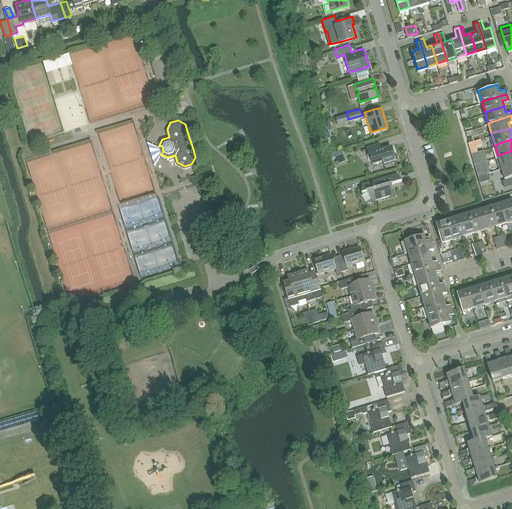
[(394,151),(393,152),(391,145),(381,148),(379,142),(367,146),(369,152),(370,152),(373,162),(383,158),(384,163),(395,160),(395,159),(396,158),(397,157),(397,155),(396,154),(395,152),(394,151)]
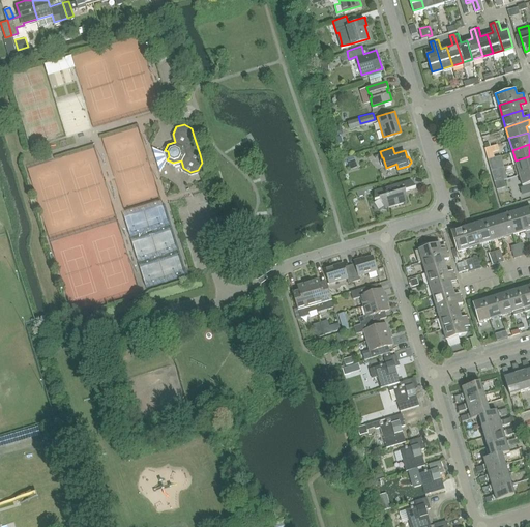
[(529,156),(516,160),(519,172),(529,168),(529,156)]
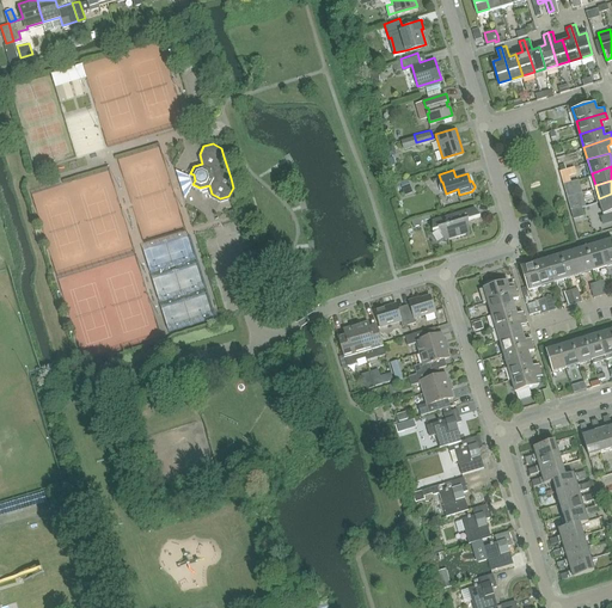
[(581,206),(586,204),(581,191),(567,195),(571,209),(581,206)]
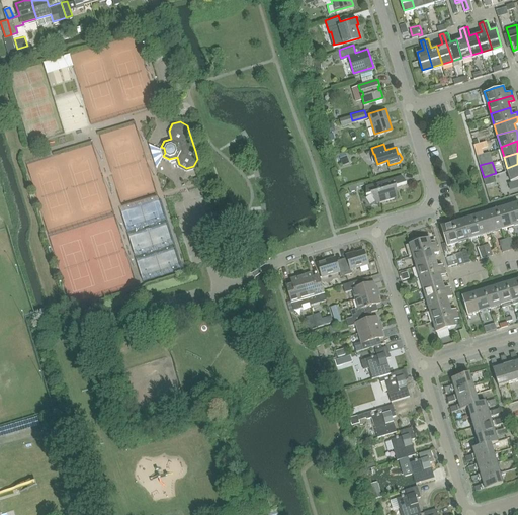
[(517,164),(507,168),(510,179),(517,177),(517,164)]
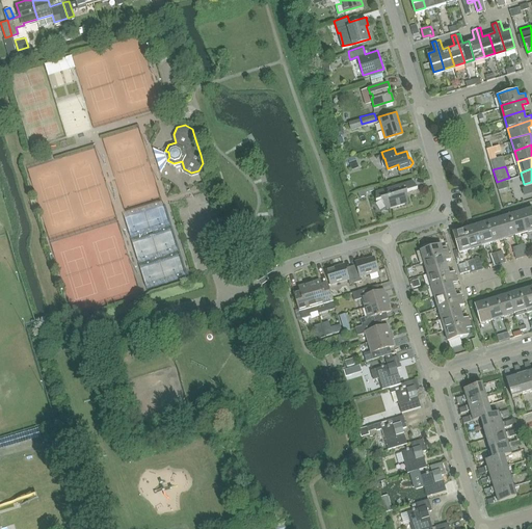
[(375,199),(380,196),(387,206),(406,200),(406,189),(417,186),(411,179),(375,189),(375,199)]
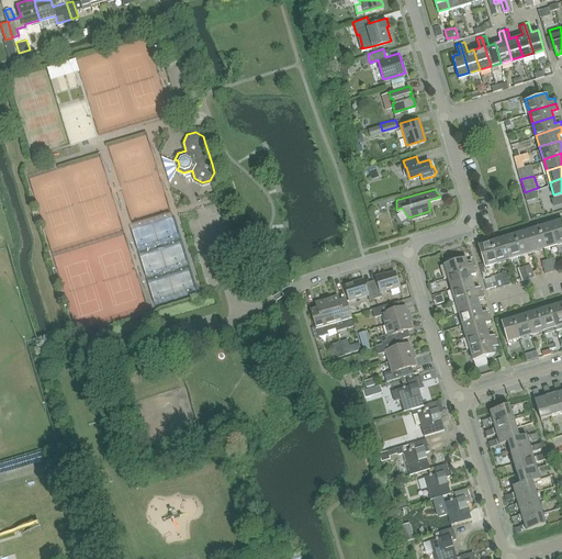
[(526,199),(536,197),(534,189),(525,192),(526,199)]
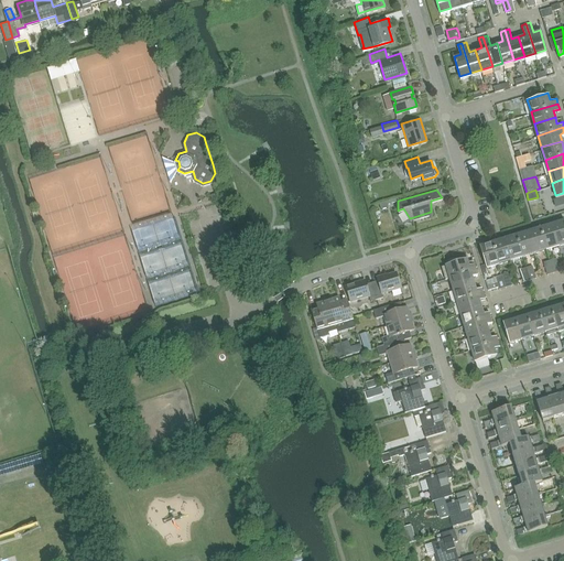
[(379,201),(380,206),(388,205),(387,202),(397,200),(396,195),(379,201)]
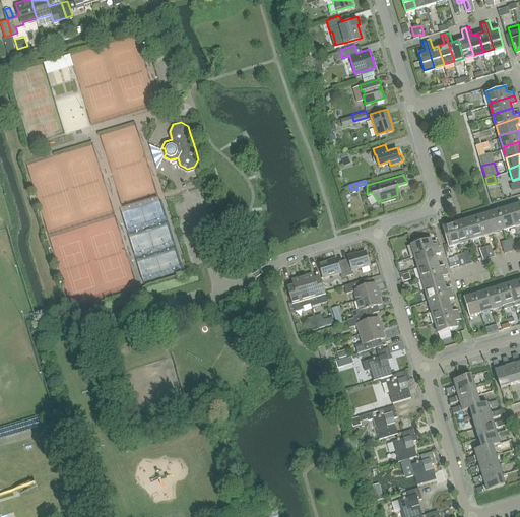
[(509,205),(514,223),(519,221),(519,202),(519,198),(513,200),(514,203),(509,205)]
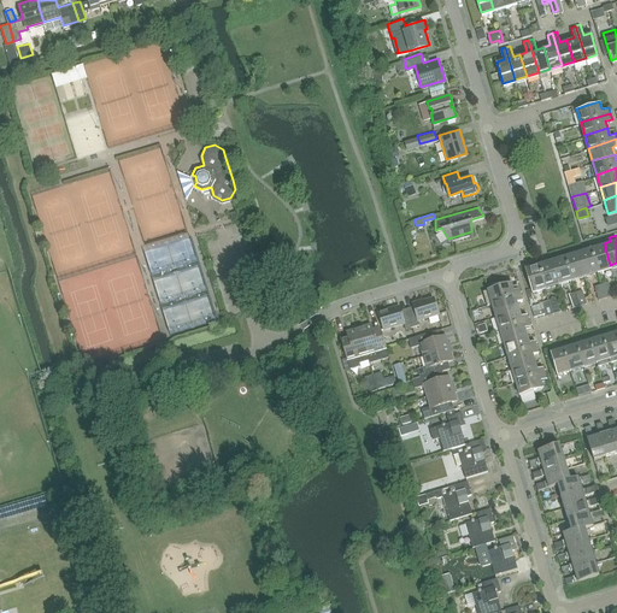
[(589,243),(598,270),(610,265),(604,243),(597,246),(595,241),(589,243)]
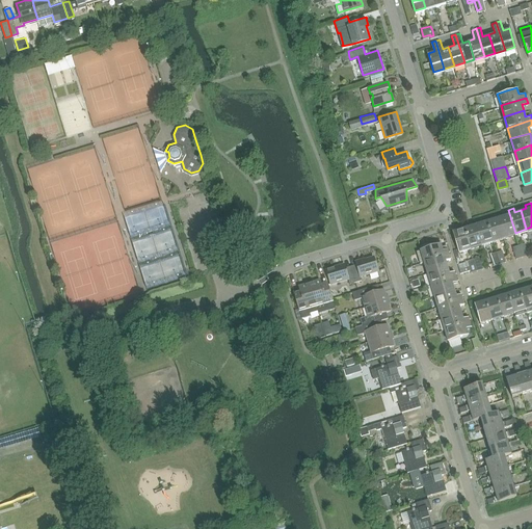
[(498,217),(500,225),(504,236),(515,233),(508,210),(503,211),(504,215),(498,217)]
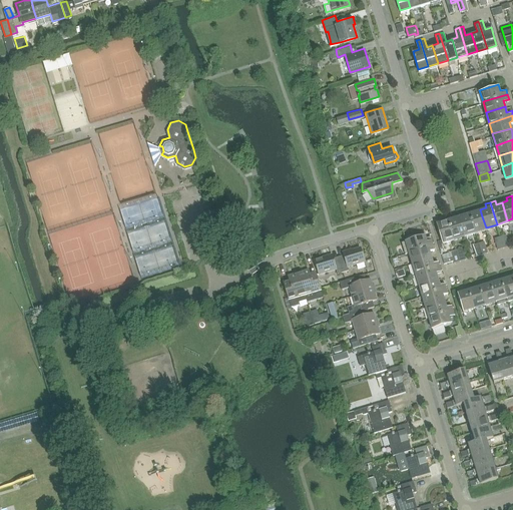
[(473,207),(468,208),(475,230),(486,227),(482,216),(480,209),(474,210),(473,207)]
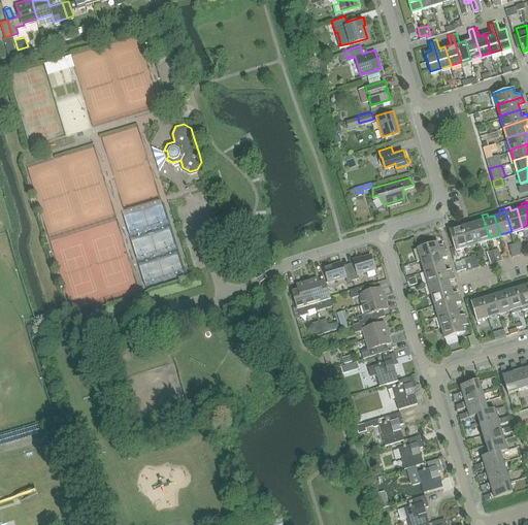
[(471,222),(477,241),(489,237),(482,215),(476,217),(477,220),(471,222)]
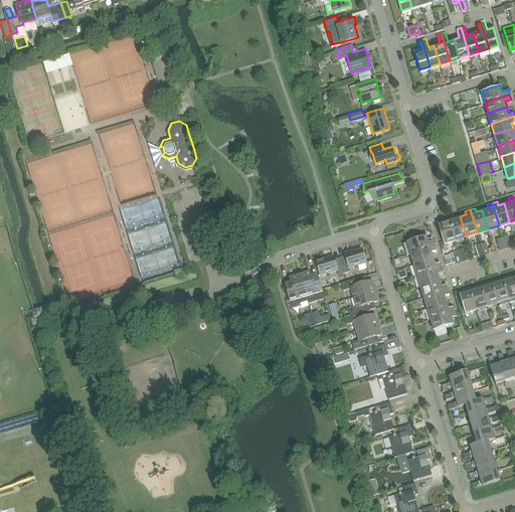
[(453,214),(448,216),(455,238),(466,235),(460,216),(454,218),(453,214)]
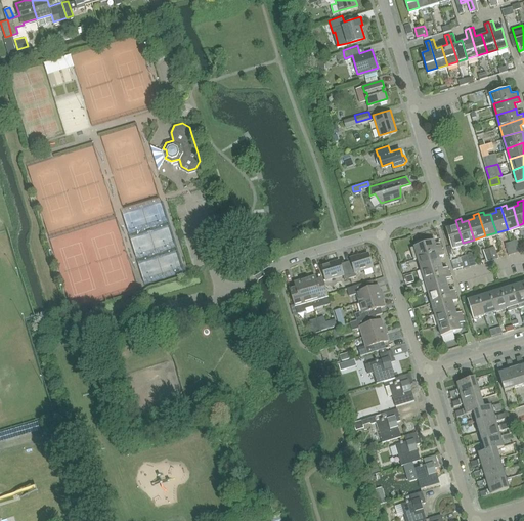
[(455,220),(450,221),(451,225),(445,227),(451,246),(463,243),(455,220)]
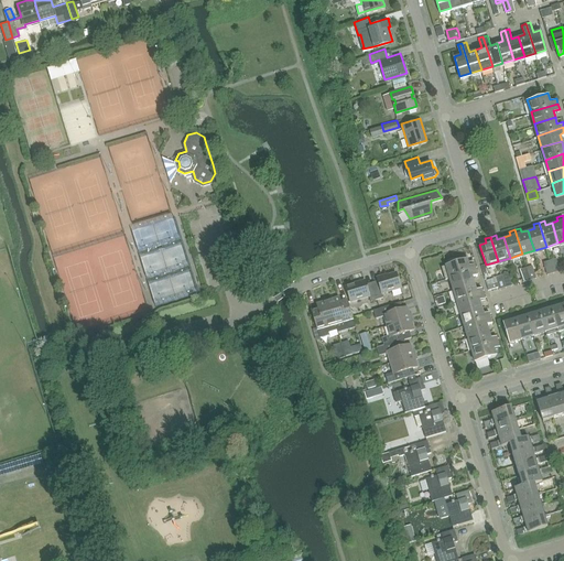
[(555,256),(550,258),(553,270),(560,268),(555,256)]
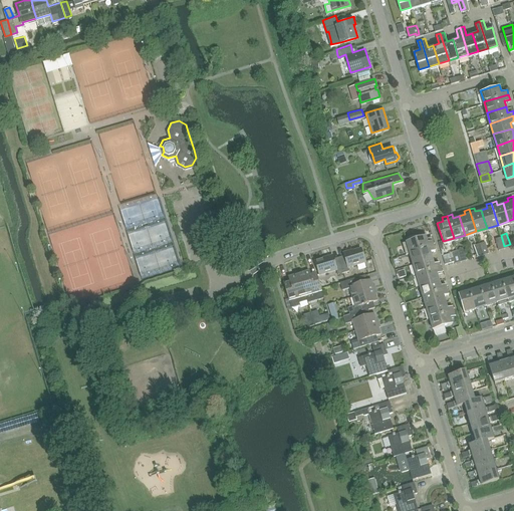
[(406,240),(410,251),(434,244),(432,238),(427,240),(425,234),(406,240)]
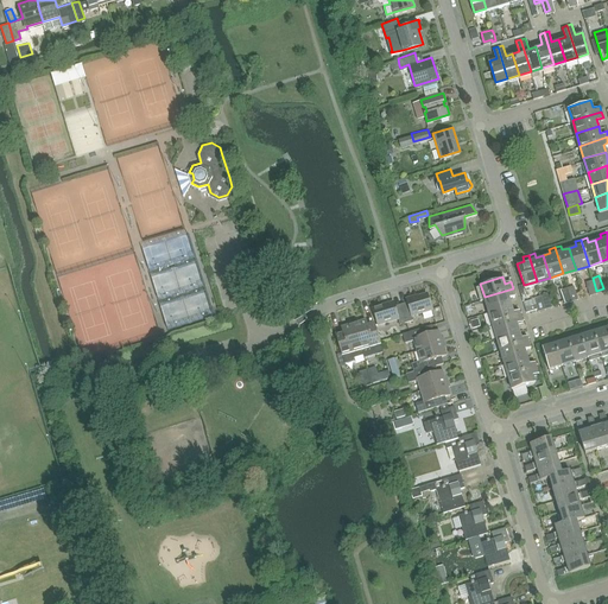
[(596,291),(593,278),(586,280),(589,293),(596,291)]
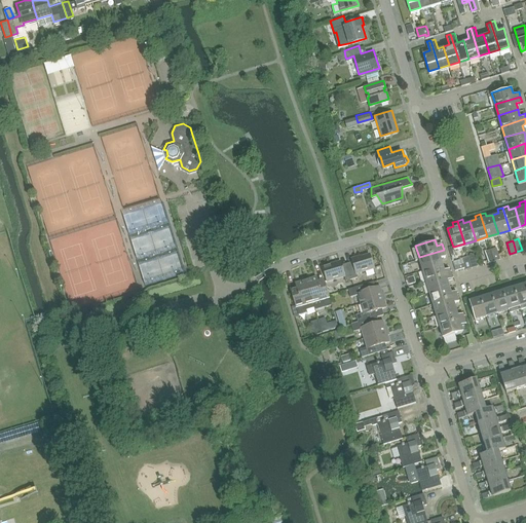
[(496,246),(490,248),(493,259),(499,257),(496,246)]
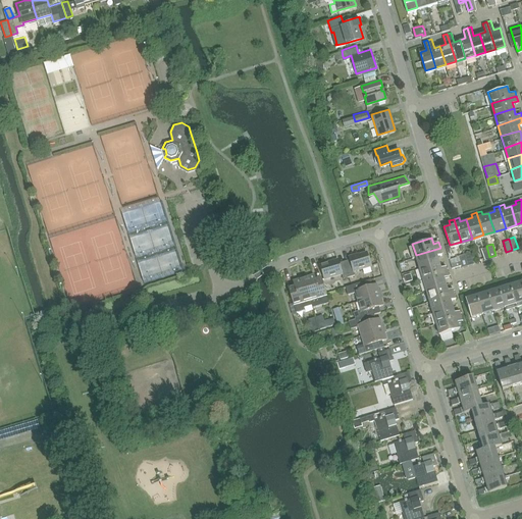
[(480,247),(483,256),(484,258),(489,257),(486,246),(480,247)]
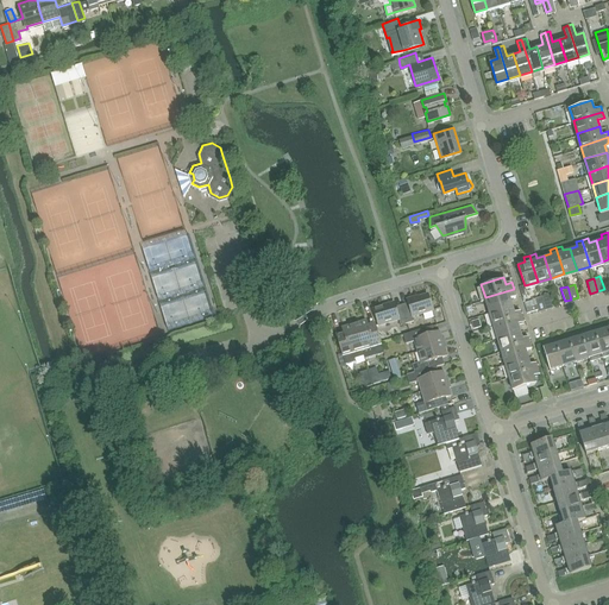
[(138,288),(129,288),(129,322),(138,322),(138,288)]
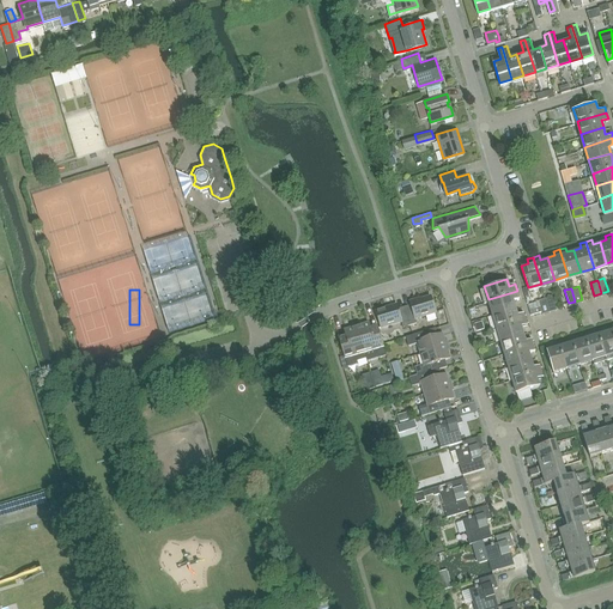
[(489,299),(492,312),(515,305),(513,298),(519,297),(517,291),(489,299)]
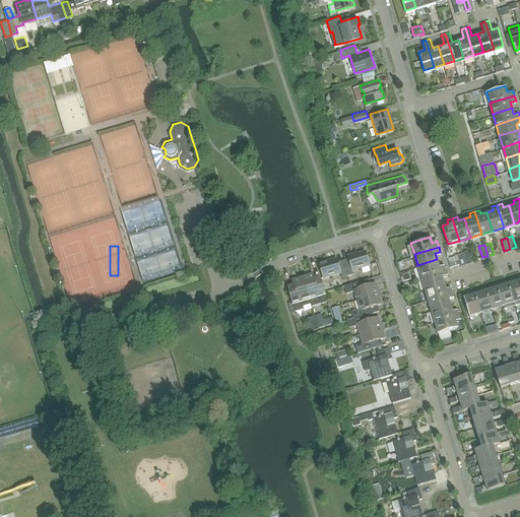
[(347,254),(348,259),(342,261),(346,273),(352,271),(351,267),(369,262),(365,249),(356,252),(356,251),(347,254)]
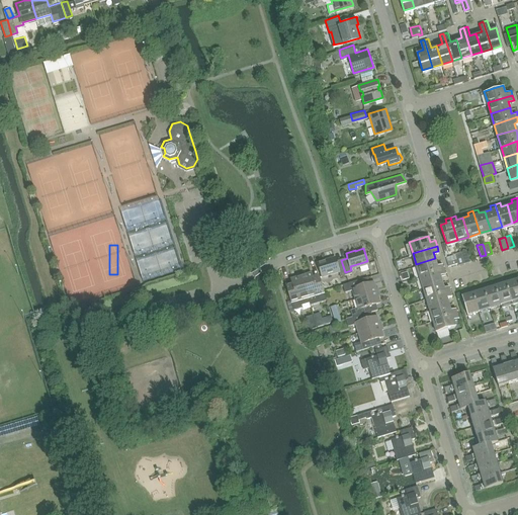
[(469,260),(466,248),(460,250),(463,262),(469,260)]
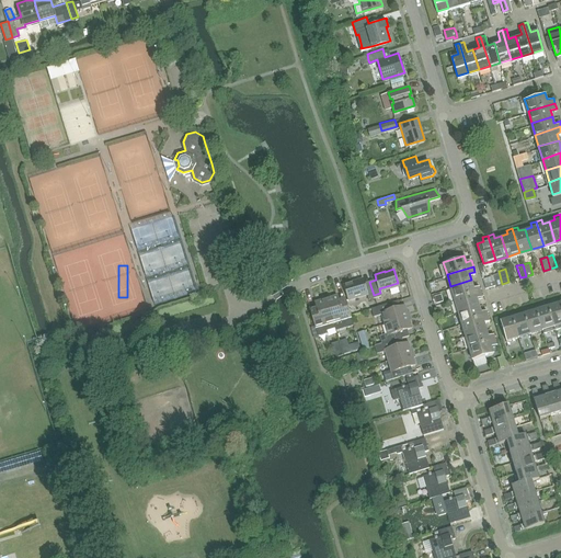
[(502,284),(499,271),(492,273),(494,279),(483,281),(485,286),(495,283),(496,285),(502,284)]
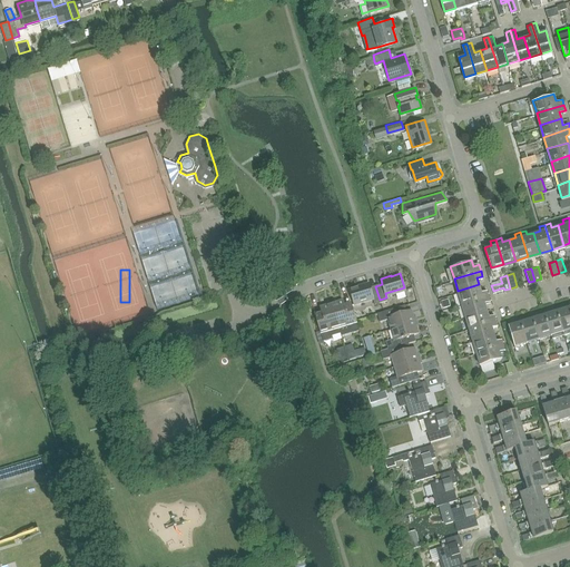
[(380,300),(375,286),(370,287),(369,281),(357,284),(357,285),(350,287),(353,302),(373,296),(374,302),(380,300)]
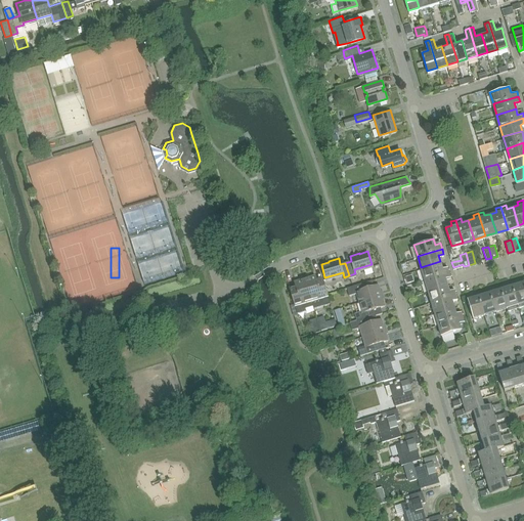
[(421,267),(424,278),(448,270),(447,265),(441,267),(440,261),(421,267)]
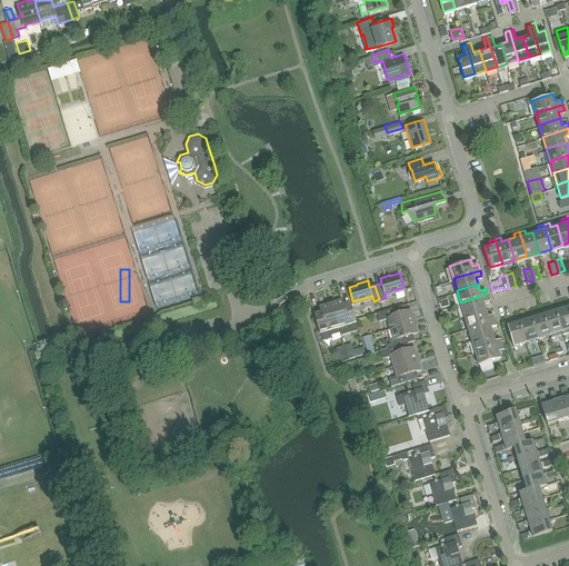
[(460,303),(463,315),(485,308),(482,301),(489,299),(487,294),(460,303)]
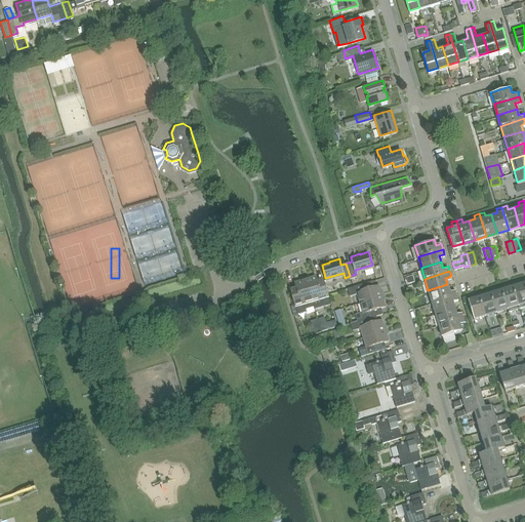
[(404,275),(406,282),(414,279),(412,272),(404,275)]
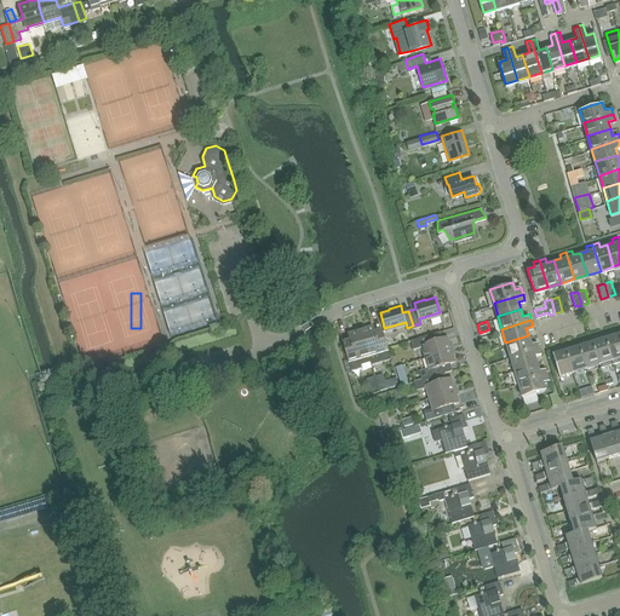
[(371,362),(390,356),(382,326),(374,328),(372,323),(360,327),(371,362)]
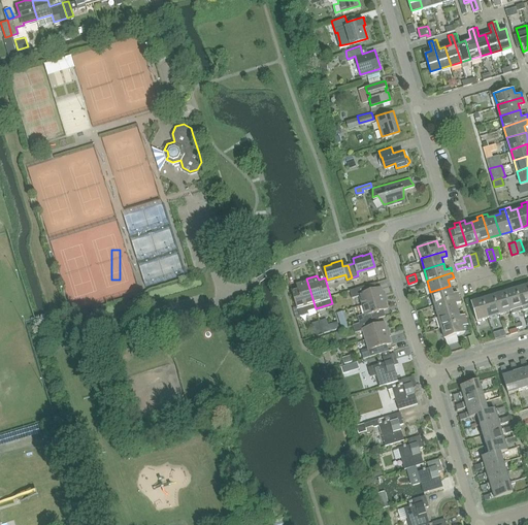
[(291,288),(299,314),(305,312),(308,314),(316,310),(316,308),(306,279),(296,282),(298,287),(291,288)]
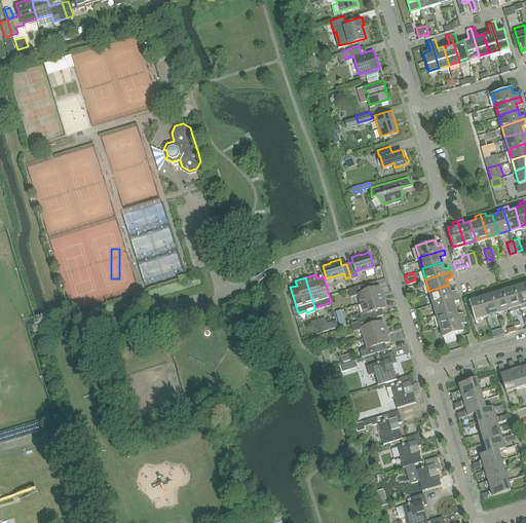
[(358,293),(361,301),(382,295),(379,285),(375,286),(373,279),(347,288),(350,295),(358,293)]
